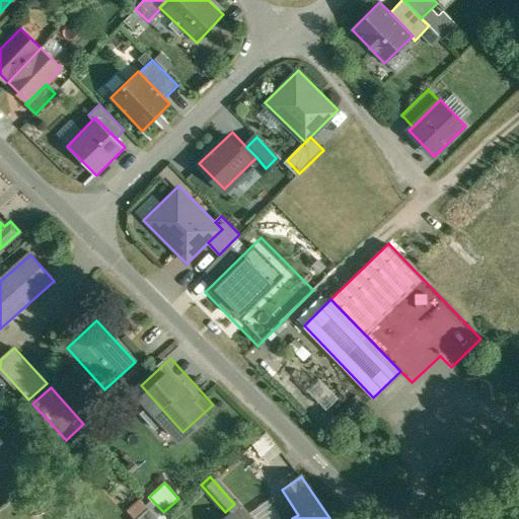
[(157,518),(148,508),(135,518),(157,518)]
